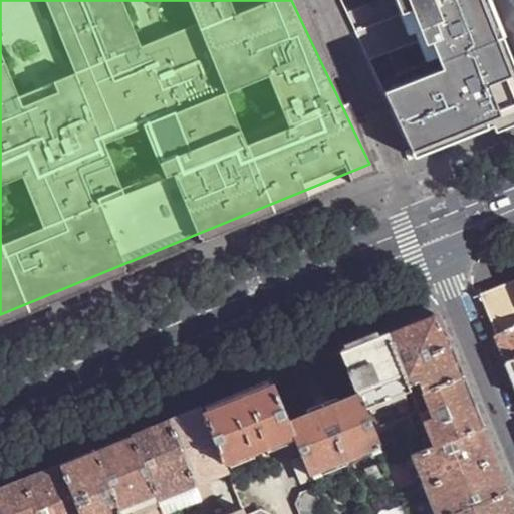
[(291,0),(369,164),(345,101),(304,0),(291,0)]
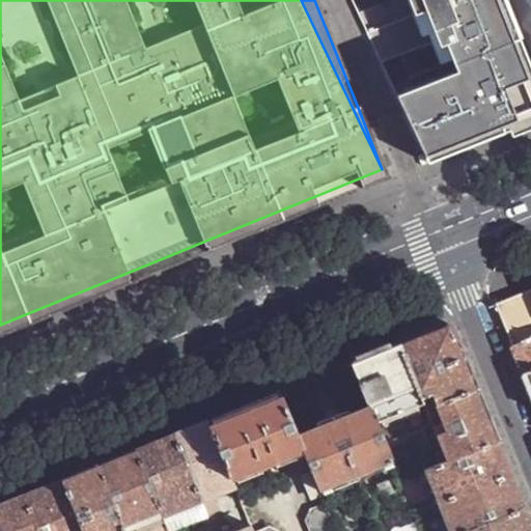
[(530,74),(501,0),(408,0),(414,14),(365,32),(381,63),(430,44),(437,42),(440,48),(446,45),(451,59),(456,73),(396,98),(427,162),(530,119),(530,74)]
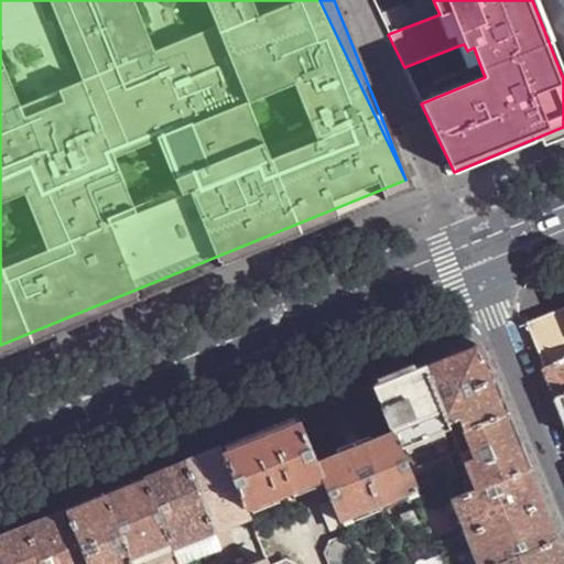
[(467,51),(464,44),(457,46),(467,68),(479,63),(474,47),(467,51)]
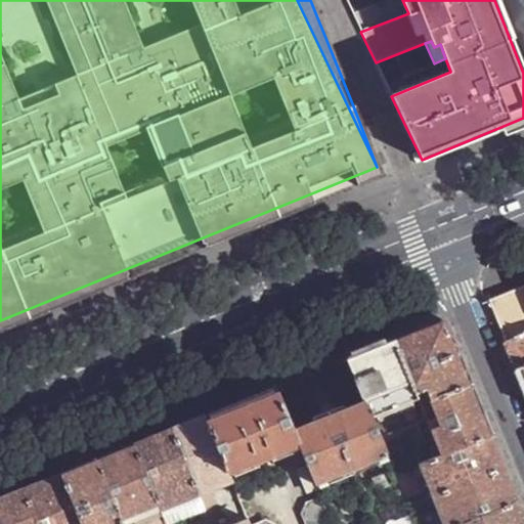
[(195,241),(0,320),(0,332),(382,177),(377,167),(195,241)]
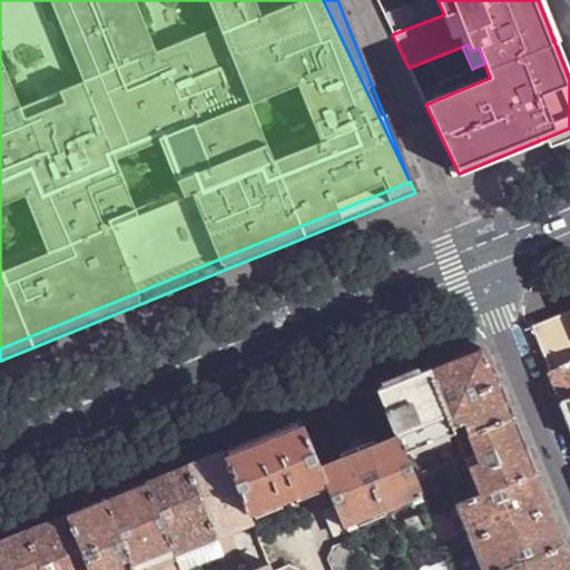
[(569,366),(569,312),(536,326),(543,345),(554,373),(569,366)]
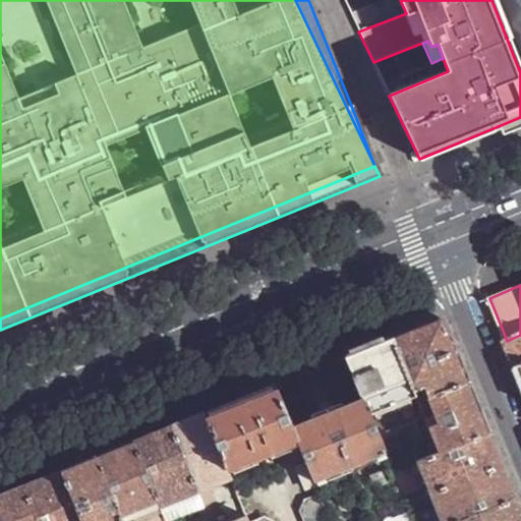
[(358,323),(356,316),(349,320),(351,326),(358,323)]
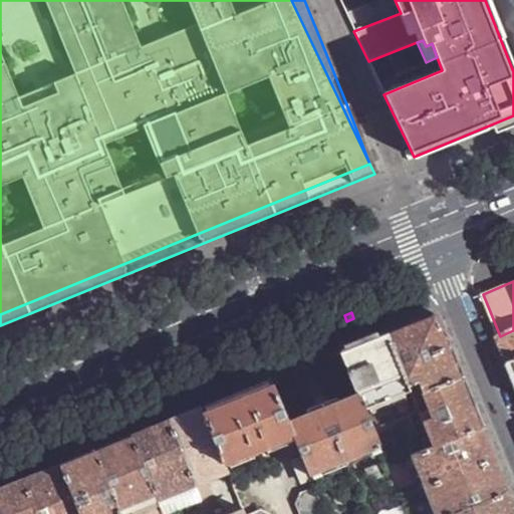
[(407,325),(387,333),(408,384),(416,381),(420,391),(460,376),(456,366),(447,344),(441,329),(435,314),(407,325)]
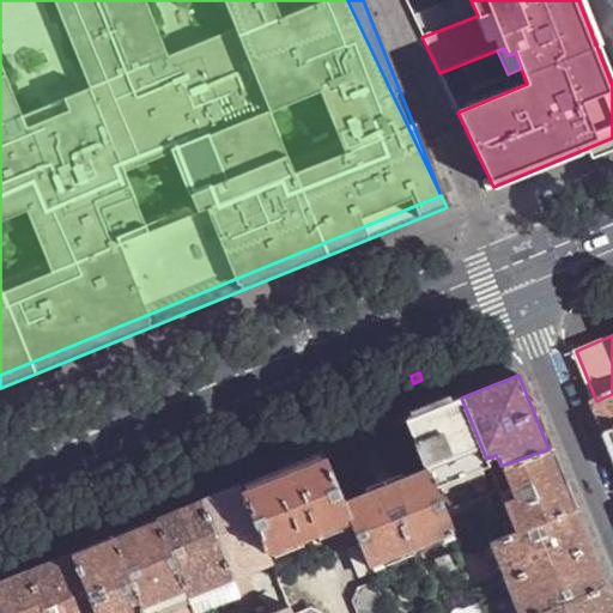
[(612,432),(612,394),(596,401),(605,420),(611,435),(612,432)]
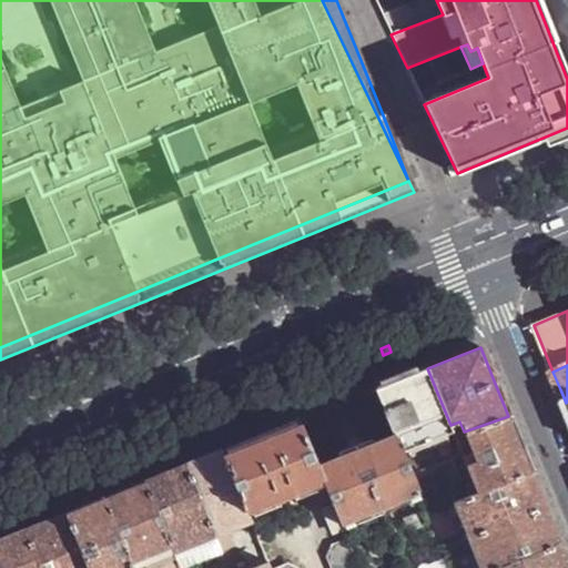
[(402,379),(376,389),(395,435),(403,452),(454,432),(450,425),(427,368),(402,379)]
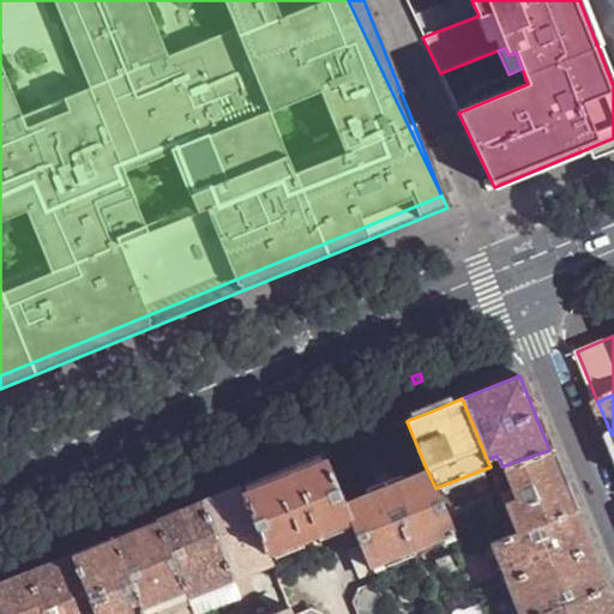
[(561,477),(549,450),(501,467),(512,493),(515,498),(506,501),(501,503),(515,535),(575,511),(561,477)]
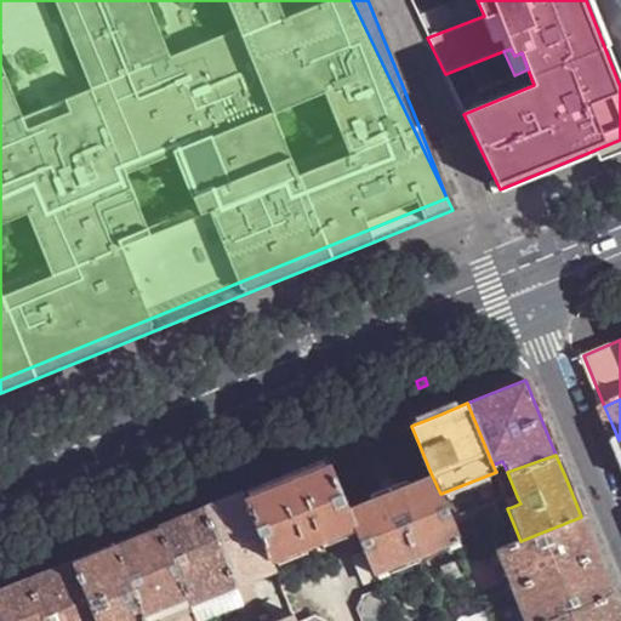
[(269,560),(331,534),(353,525),(347,510),(325,460),(313,465),(268,483),(241,494),(269,560)]
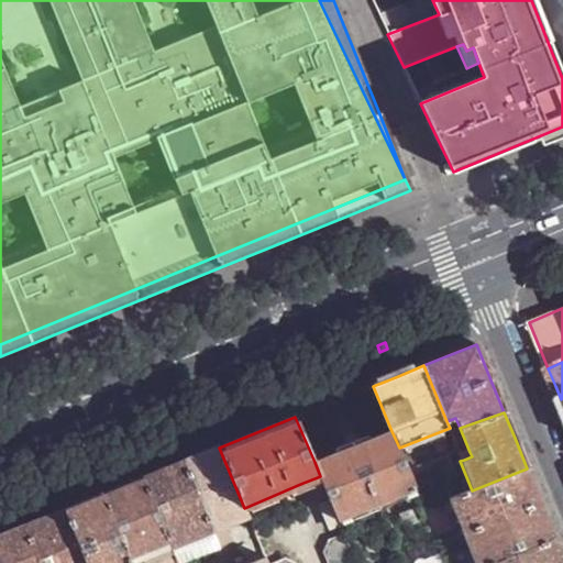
[(451,431),(460,428),(455,418),(446,421),(450,428),(451,431)]
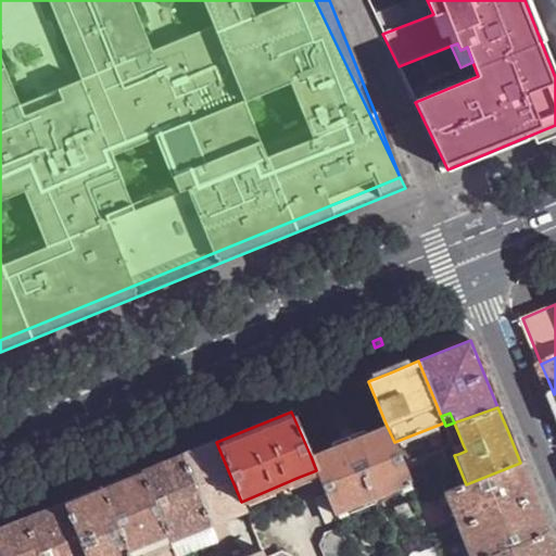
[(394,442),(387,426),(374,431),(329,449),(311,456),(316,470),(327,495),(333,512),(409,481),(394,442)]
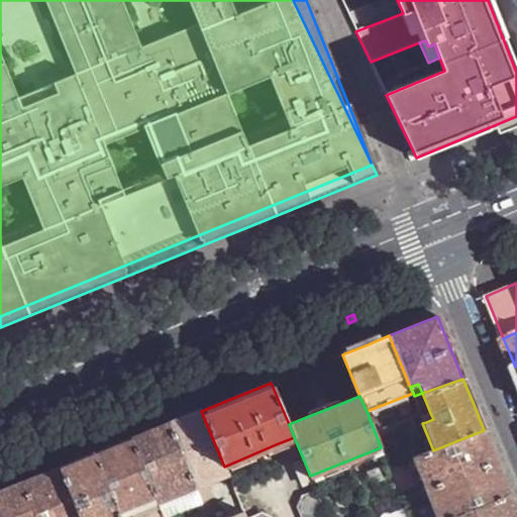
[(181,419),(168,424),(195,489),(200,488),(228,477),(227,476),(224,467),(201,411),(181,419)]
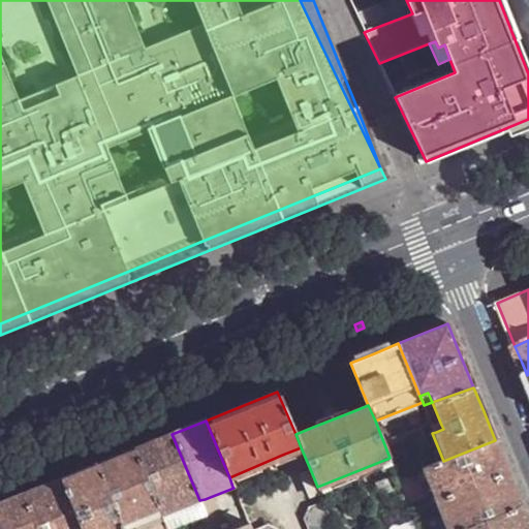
[(151,443),(134,449),(159,510),(161,516),(169,512),(199,500),(172,434),(151,443)]
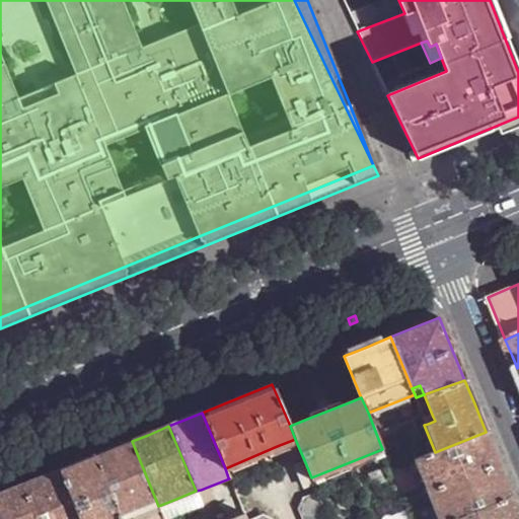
[(494,452),(486,432),(435,452),(429,454),(416,459),(425,482),(429,492),(499,464),(494,452)]
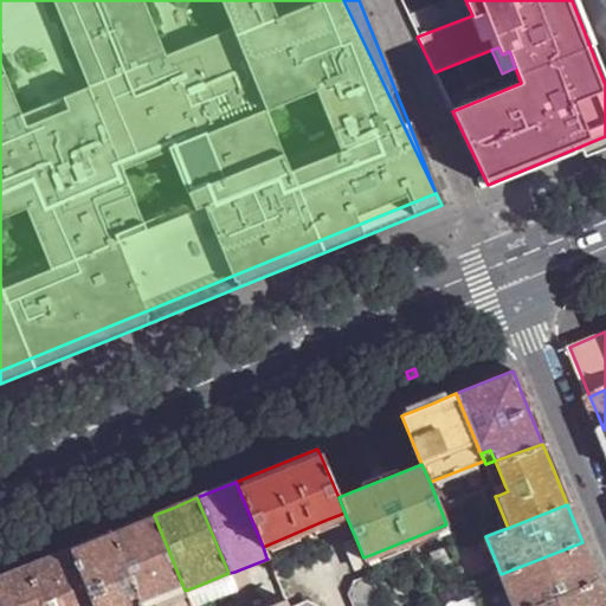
[(129,524),(110,533),(139,603),(182,585),(154,515),(129,524)]
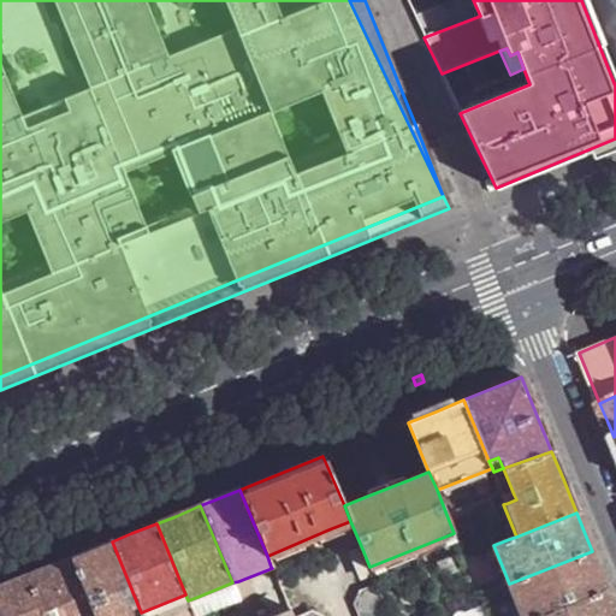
[(267,556),(271,567),(326,544),(329,529),(267,556)]
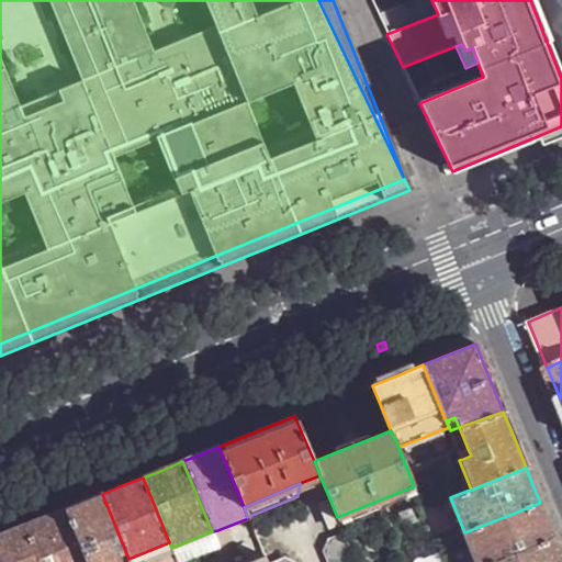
[(86,501),(65,508),(87,561),(130,561),(128,559),(102,494),(86,501)]
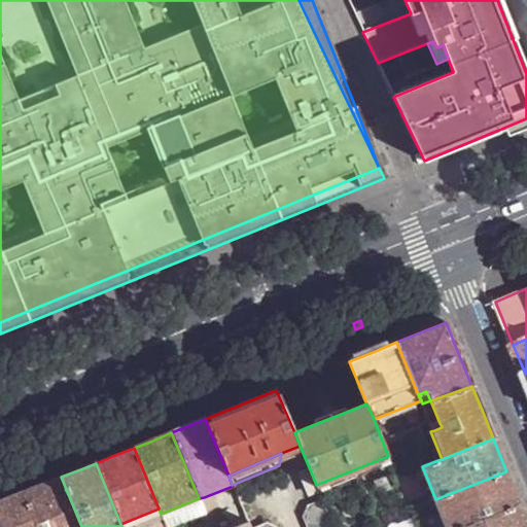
[(316,485),(310,469),(302,472),(310,493),(318,490),(316,485)]
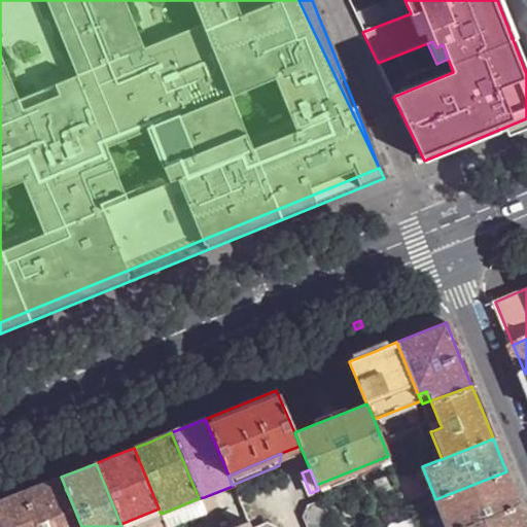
[(422,493),(413,470),(397,476),(407,498),(422,493)]
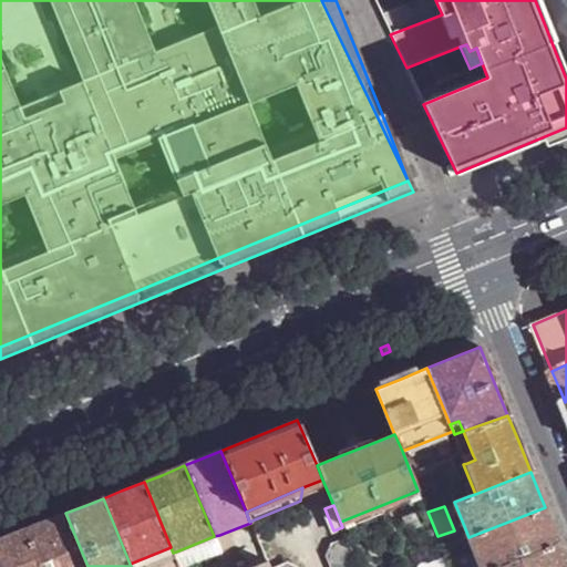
[(549,518),(545,507),(468,537),(481,566),(498,566),(560,543),(553,525),(549,518)]
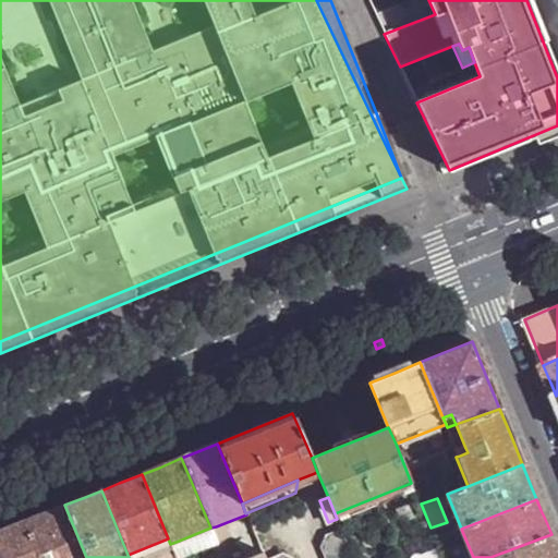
[(43,513),(24,521),(38,557),(86,557),(64,505),(43,513)]
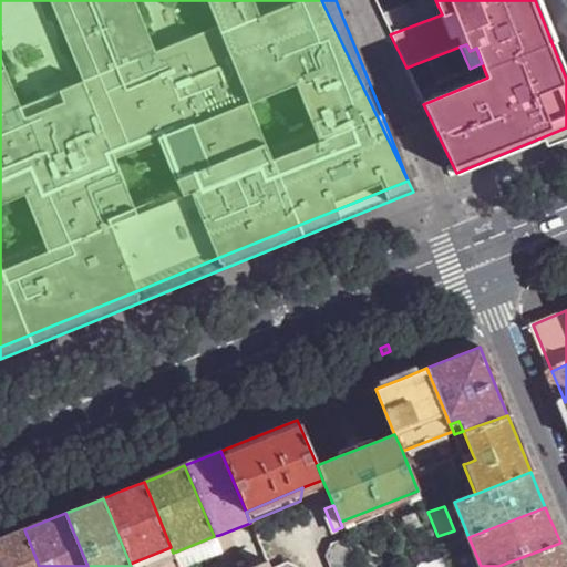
[(468,537),(464,526),(454,531),(437,536),(442,546),(459,540),(463,539),(468,537)]
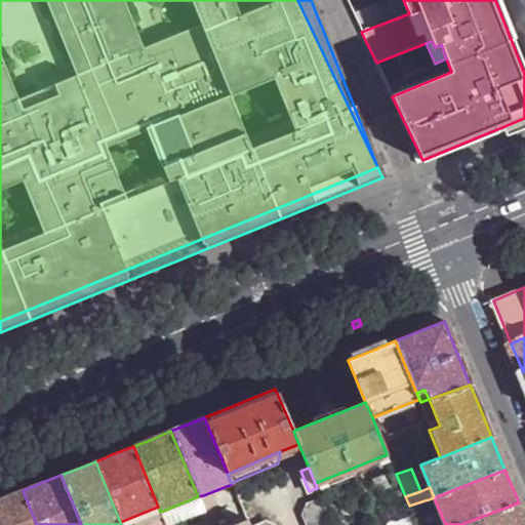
[(1,499),(0,499),(0,524),(36,524),(23,490),(1,499)]
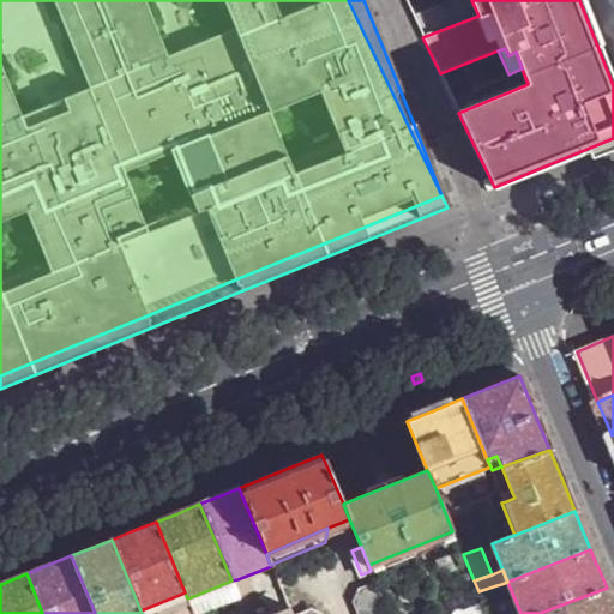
[(242,608),(245,613),(258,613),(263,613),(257,600),(250,602),(245,591),(247,590),(242,581),(239,582),(238,579),(232,581),(238,595),(242,608)]
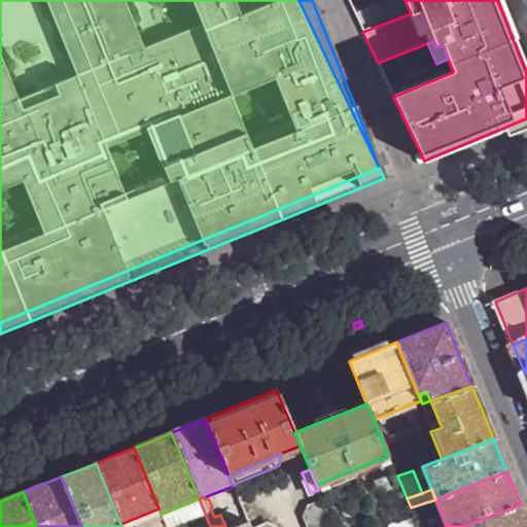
[(204,511),(199,498),(169,511),(173,522),(204,511)]
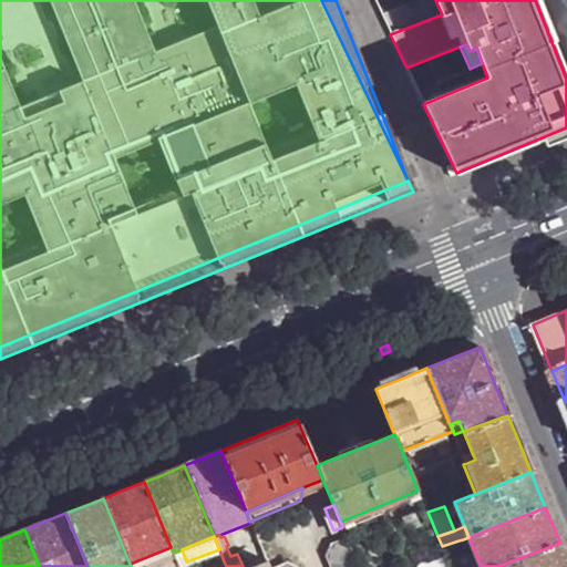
[(359,566),(347,537),(331,544),(326,556),(330,566),(295,566),(288,563),(278,566),(359,566)]
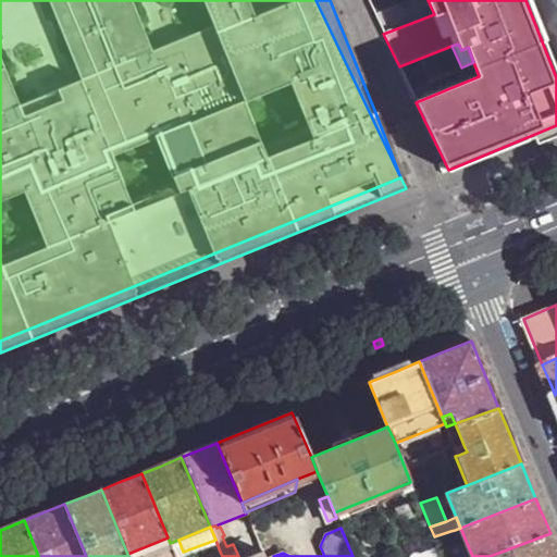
[(472,556),(460,528),(455,530),(466,556),(472,556)]
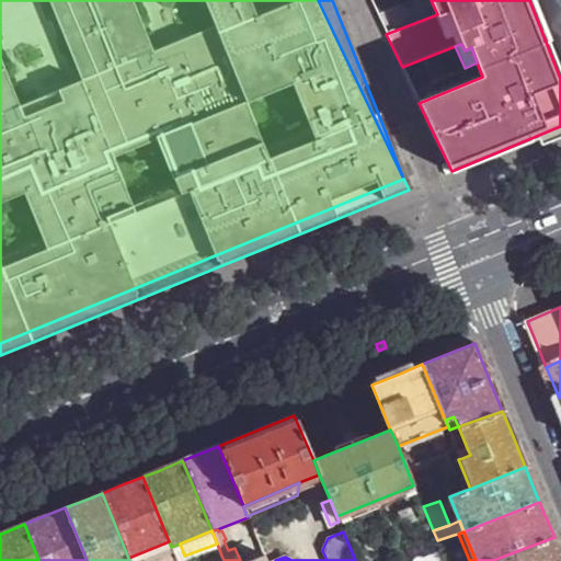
[(457,542),(454,535),(437,540),(441,549),(457,542)]
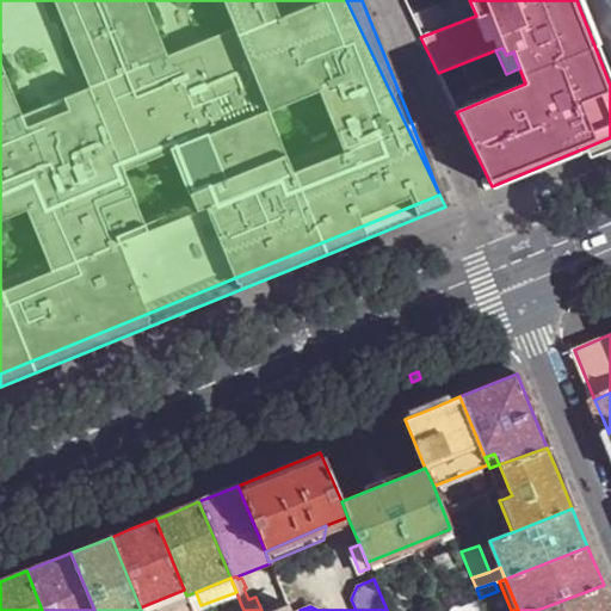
[(610,610),(610,603),(610,602),(604,585),(537,610),(610,610)]
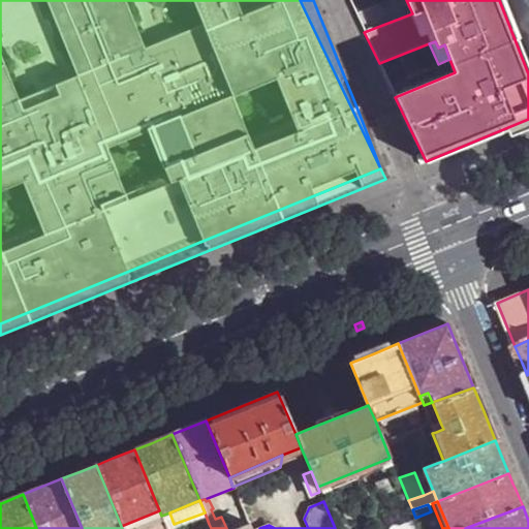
[(166,528),(161,516),(159,510),(121,526),(122,528),(166,528)]
